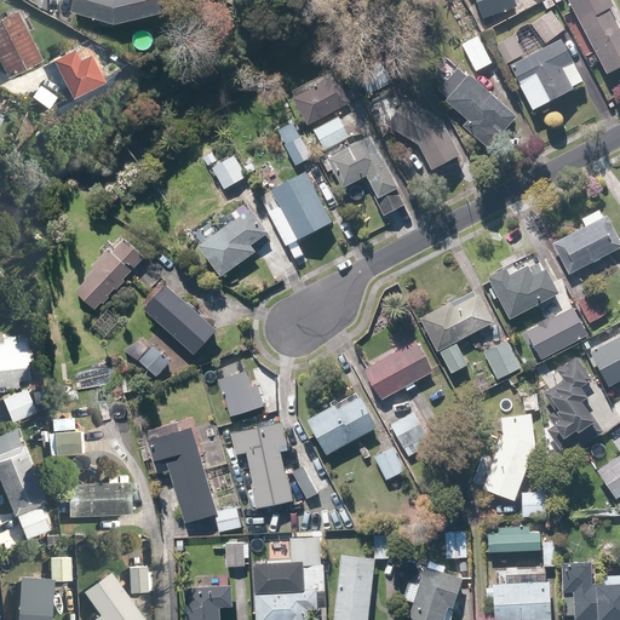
[(28,0),(49,11),(47,0),(28,0)]
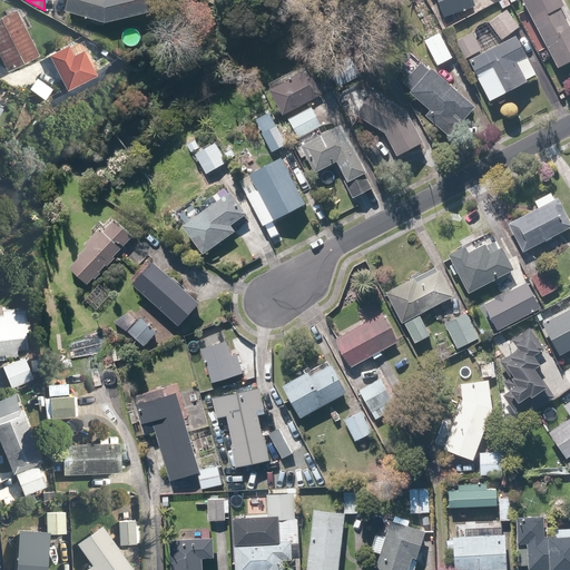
[(69,0),(66,12),(105,23),(156,11),(154,0),(69,0)]
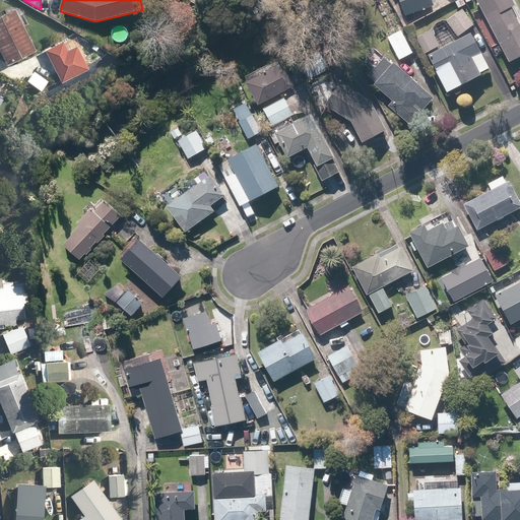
[(432,0),(400,0),(407,16),(435,5),(432,0)]
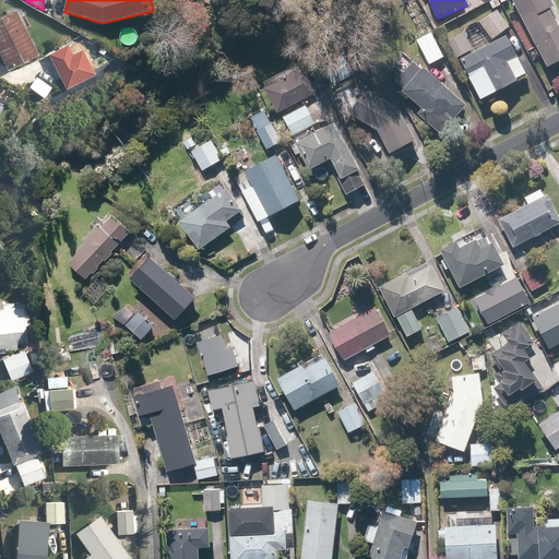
[(558,15),(550,0),(511,0),(547,67),(558,59),(558,15)]
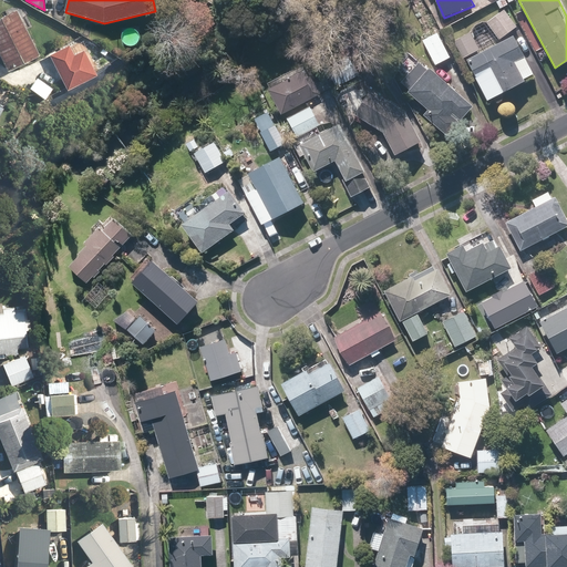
[(0,55),(7,71),(40,55),(27,30),(32,27),(28,18),(22,20),(17,9),(0,17),(0,55)]
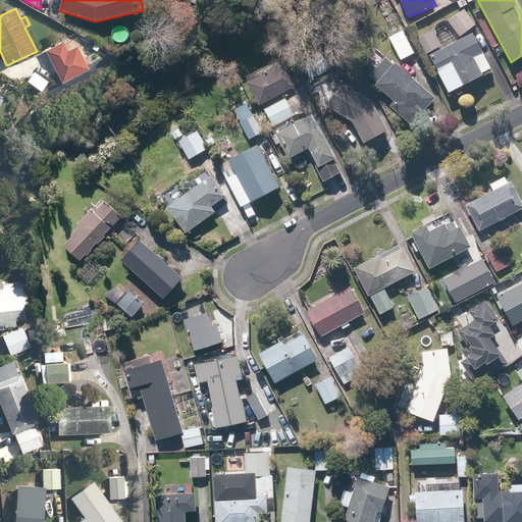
[(449,21),(460,37),(476,24),(465,9),(449,21)]
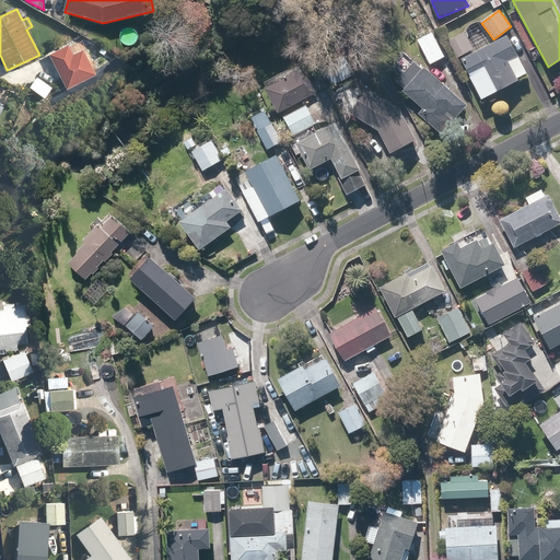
[(465,32),(448,39),(458,58),(475,49),(465,32)]
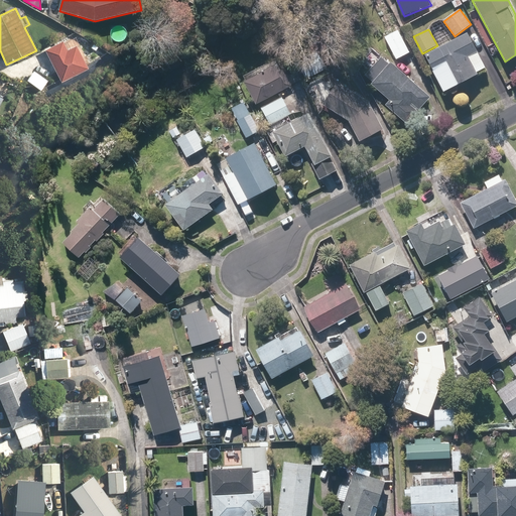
[(399,30),(385,37),(396,59),(410,52),(399,30)]
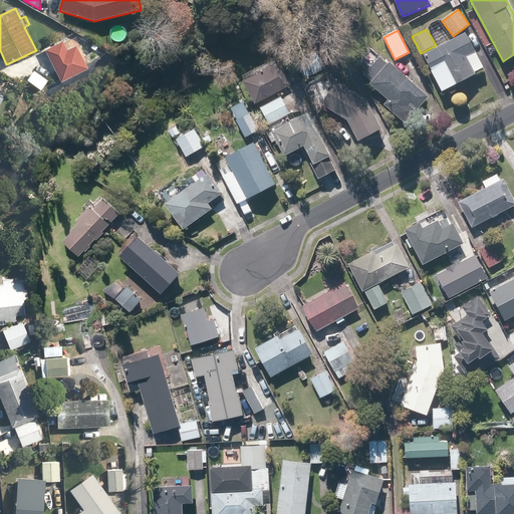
[(466,31),(423,53),(443,90),(485,69),(466,31)]
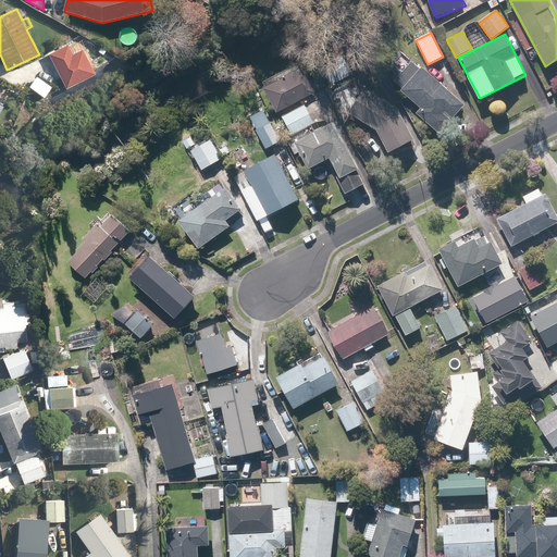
[(73,51),(69,44),(48,53),(65,88),(96,73),(83,47),(73,51)]
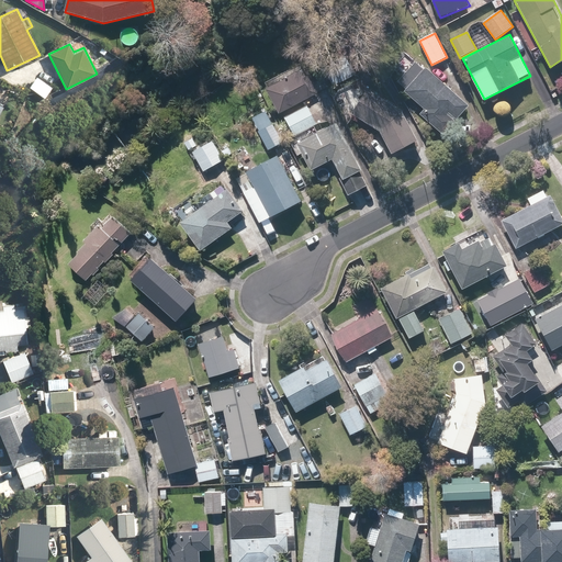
[(428,67),(425,70),(406,53),(392,68),(402,78),(397,83),(425,109),(419,113),(442,134),(470,105),(428,67)]
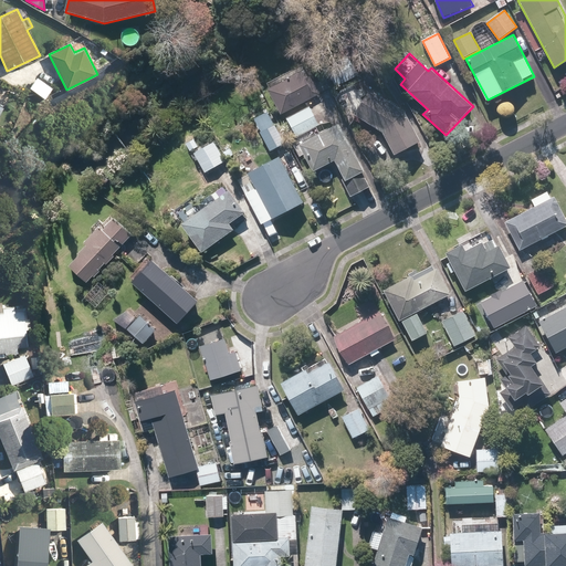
[(349,56),(331,65),(341,84),(359,75),(349,56)]
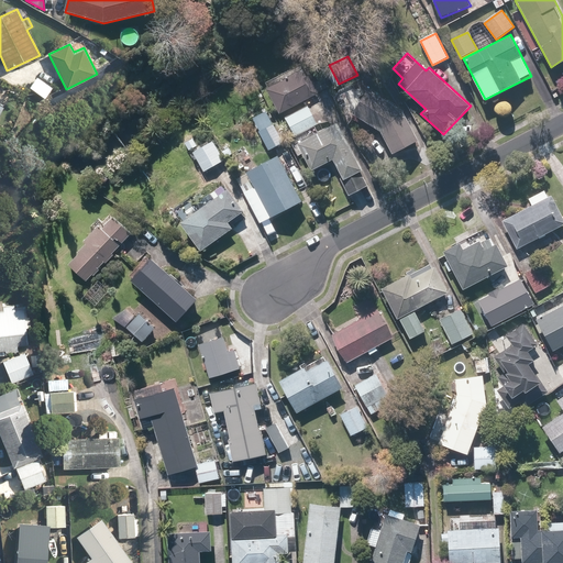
[(306,67),(267,87),(280,113),(319,94),(306,67)]
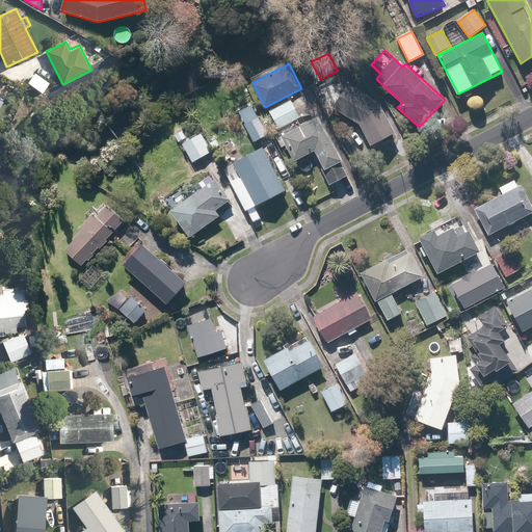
[(35,73),(28,82),(42,92),(49,83),(35,73)]
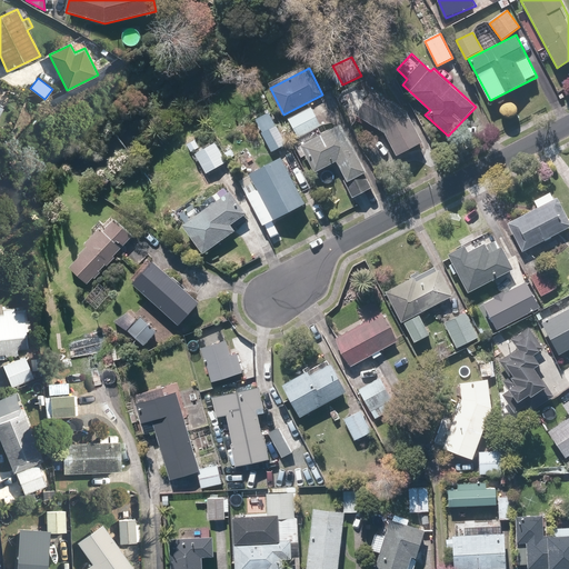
[(422,142),(408,112),(370,87),(355,110),(383,129),(397,156),(422,142)]
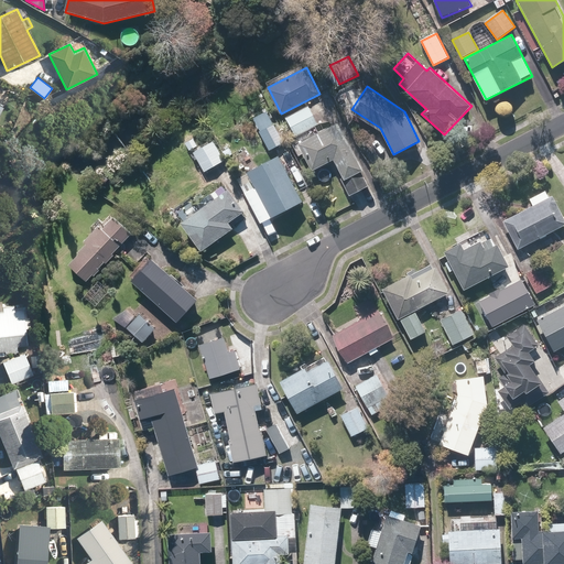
[(310,106),(285,118),(295,138),(320,126),(310,106)]
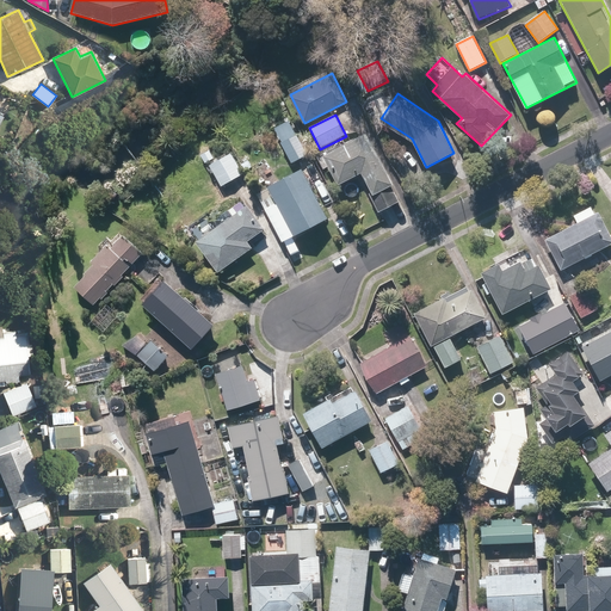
[(284,141),(281,142),(291,164),(308,155),(291,119),(277,127),(284,141)]
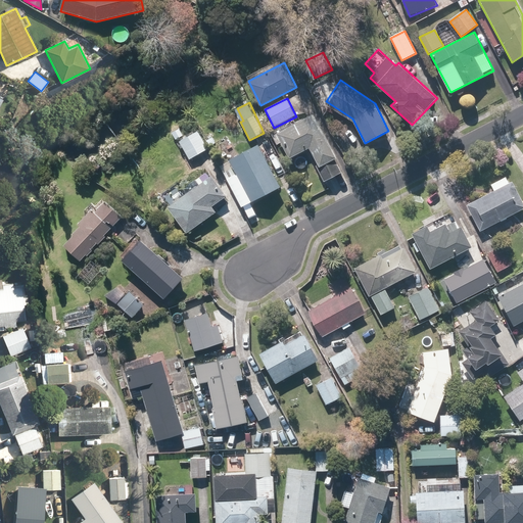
[(342,172),(334,158),(337,157),(312,113),(276,134),(290,158),(308,148),(319,165),(317,167),(326,182),(342,172)]
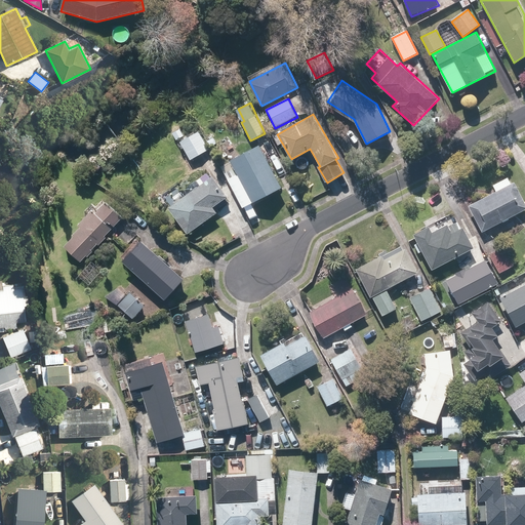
[(198,131),(180,142),(192,159),(209,149),(198,131)]
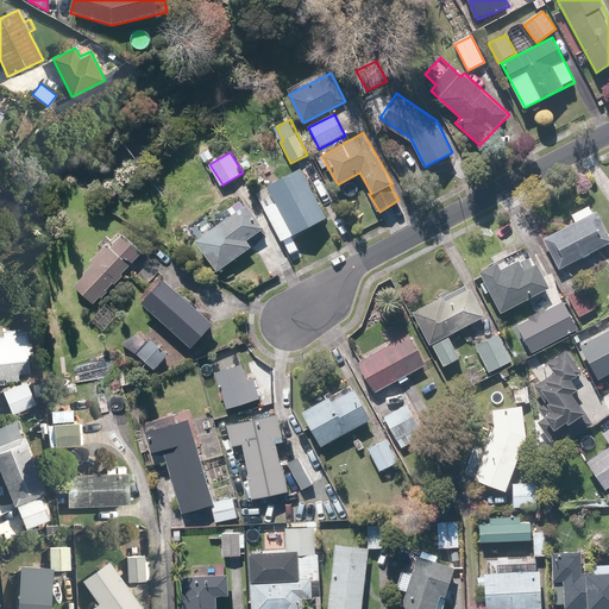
[(281,242),(327,218),(302,168),(268,186),(276,201),(264,208),(281,242)]
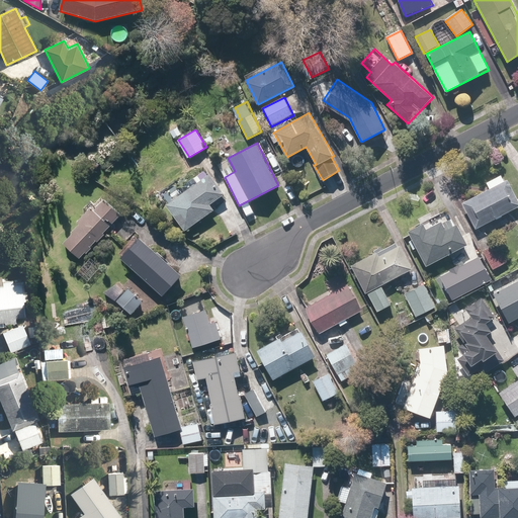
[(210,204),(214,201),(220,207),(227,202),(222,195),(225,193),(209,173),(207,174),(204,170),(195,177),(198,181),(166,205),(185,232),(214,209),(210,204)]
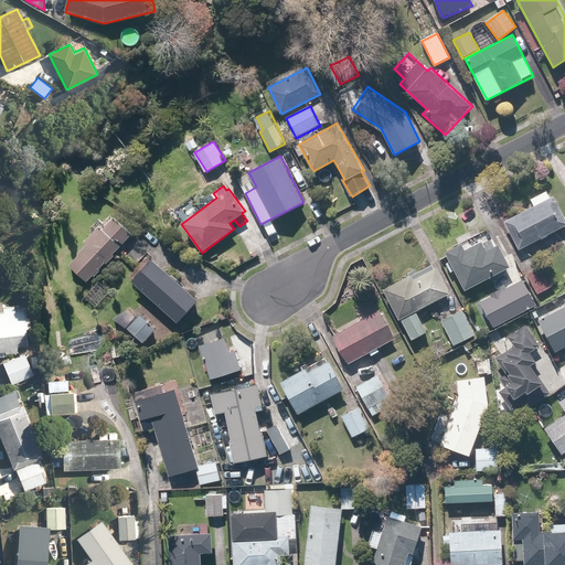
[(530,200),(534,208),(503,224),(519,251),(564,225),(564,216),(554,196),(551,198),(546,191),(530,200)]
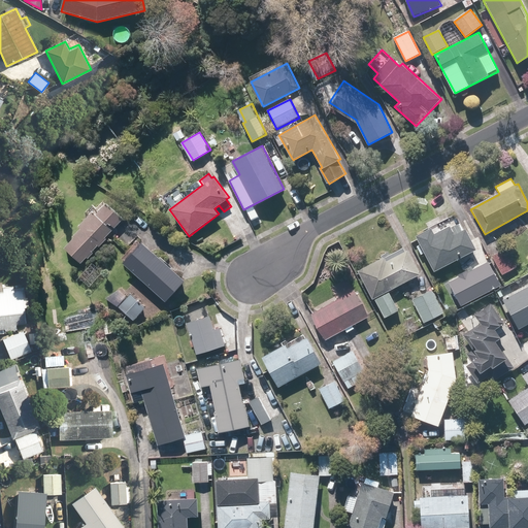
[(95,209),(89,216),(86,212),(76,223),(81,228),(73,236),(74,237),(66,248),(83,263),(124,220),(107,203),(98,212),(95,209)]
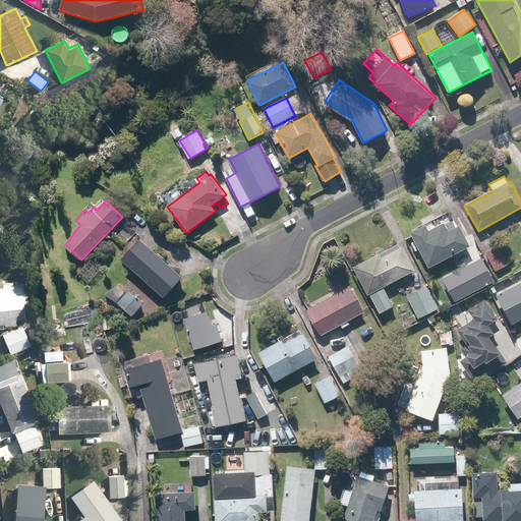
[(429,231),(425,223),(410,231),(415,241),(411,243),(415,251),(419,249),(429,268),(470,245),(460,226),(458,227),(453,218),(429,231)]
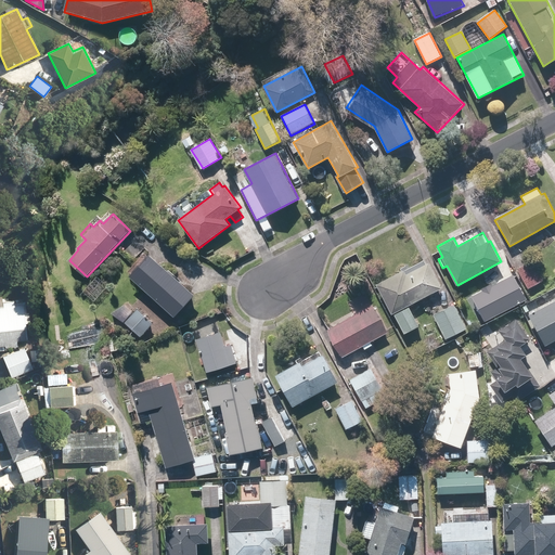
[(150,254),(130,275),(176,317),(195,295),(150,254)]
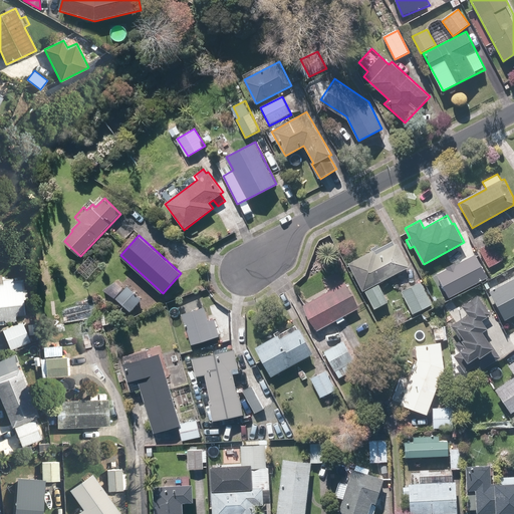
[(493,241),(479,248),(489,267),(503,259),(493,241)]
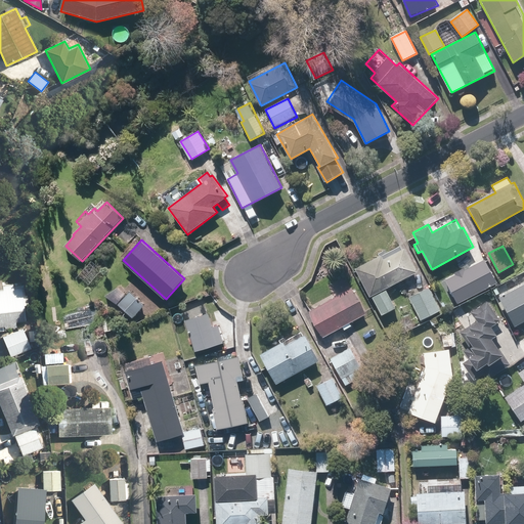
[(382,315),(396,308),(386,289),(418,272),(404,248),(383,259),(381,254),(356,268),(382,315)]
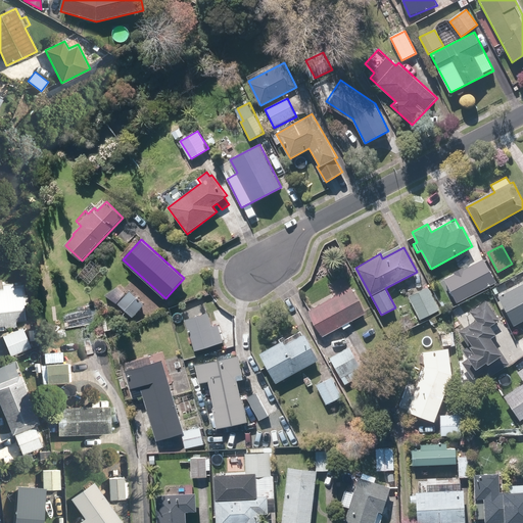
[(471,293),(481,288),(483,291),(490,287),(488,284),(494,280),(484,262),(461,275),(471,293)]
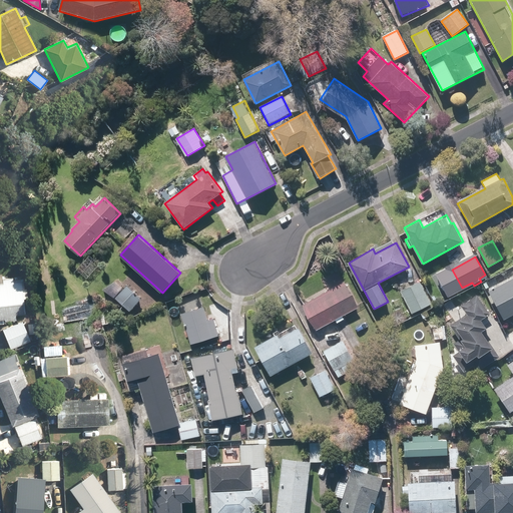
[(512,278),(489,291),(504,320),(512,314),(512,278)]
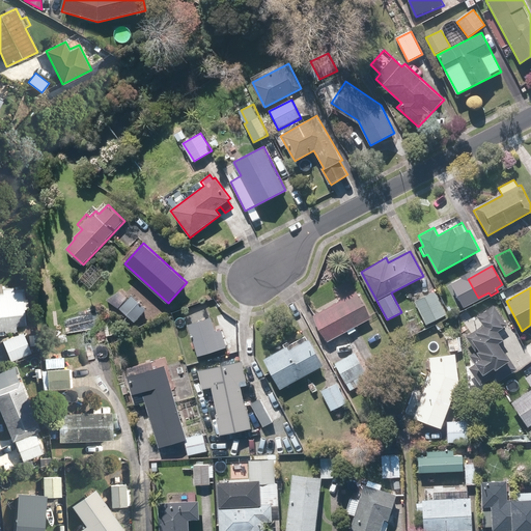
[(5,333),(17,332),(16,326),(26,325),(23,288),(0,289),(0,330),(5,330),(5,333)]
